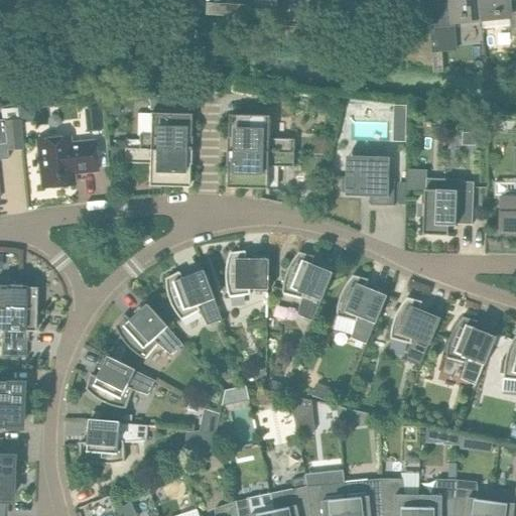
[(482,20),(479,0),(452,0),(453,3),(427,6),(430,32),(455,29),(455,23),(482,20)]
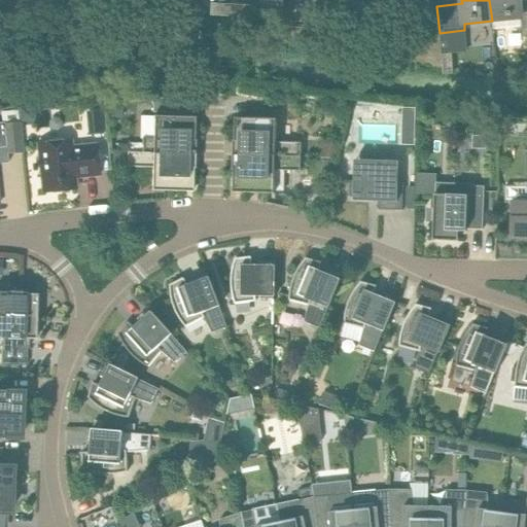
[(519,0),(489,0),(492,21),(519,19),(522,49),(526,48),(526,8),(520,9),(519,0)]
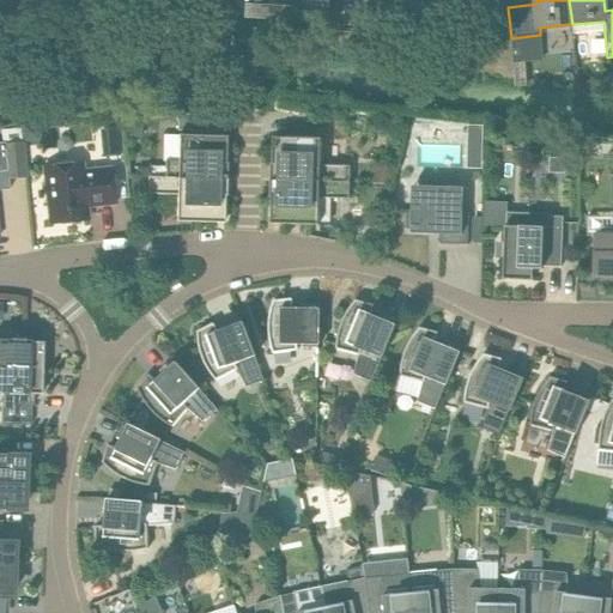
[(526,58),(514,59),(514,73),(515,82),(527,80),(527,78),(526,58)]
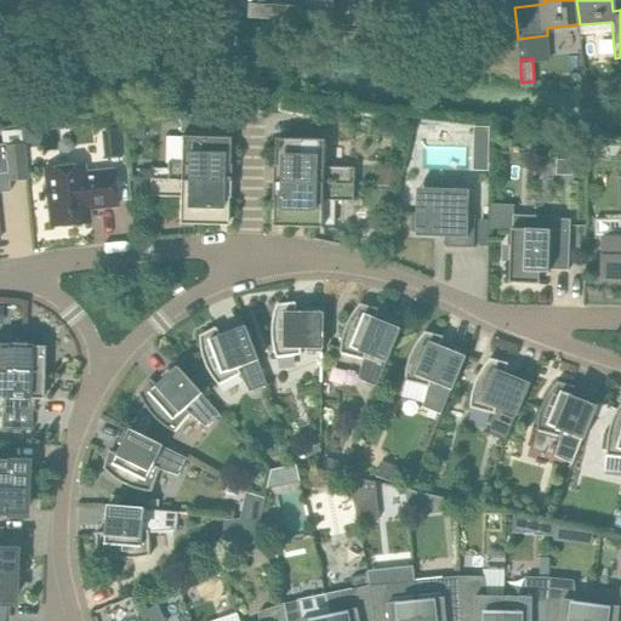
[(181,117),(181,131),(220,132),(220,118),(181,117)]
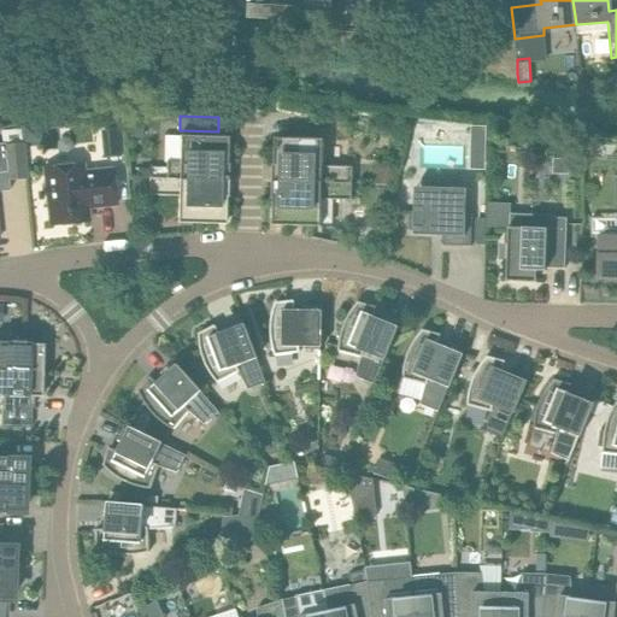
[(100,131),(104,160),(122,158),(118,130),(100,131)]
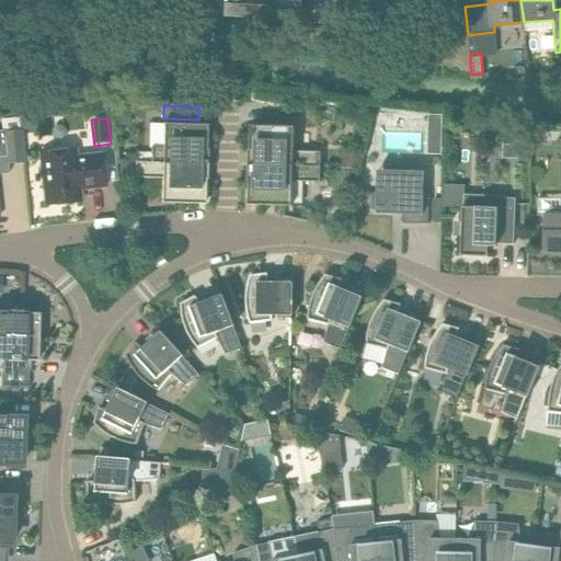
[(150,147),(150,161),(150,162),(187,163),(187,149),(206,150),(207,124),(163,123),(162,147),(150,147)]
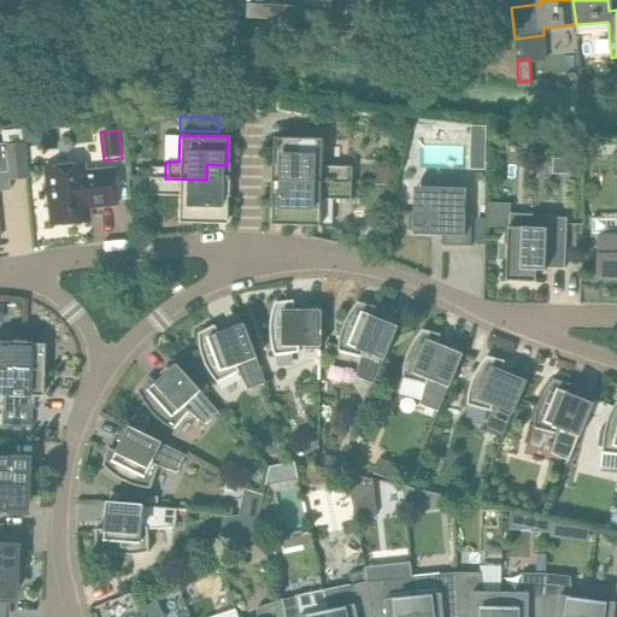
[(324,139),(276,137),(275,165),(295,166),(295,182),(352,183),(353,166),(323,165),(324,139)]
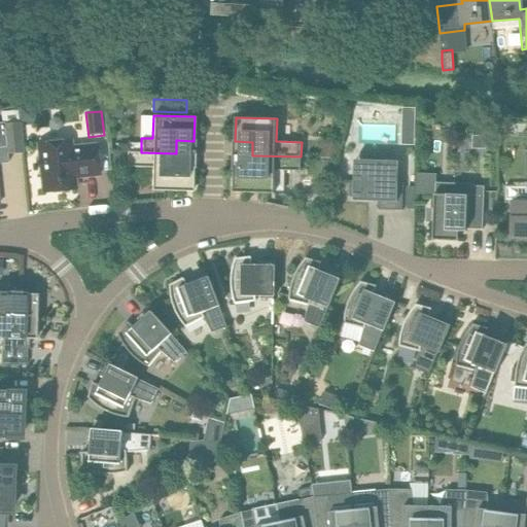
[(22,151),(19,123),(2,125),(5,153),(22,151)]
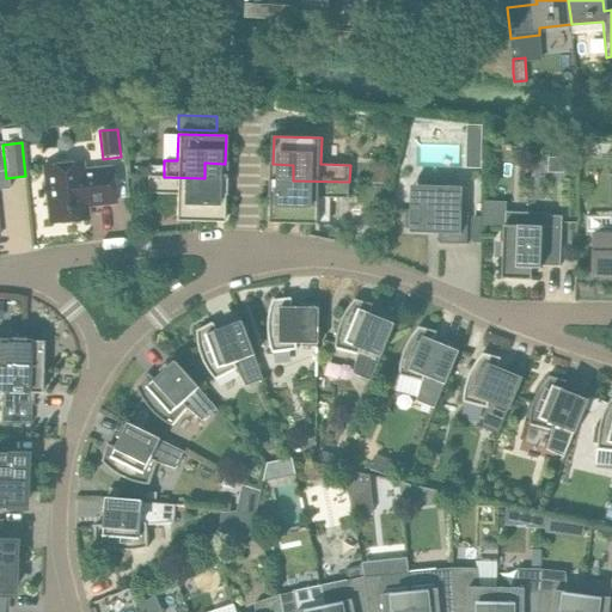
[(564,172),(564,158),(549,157),(549,172),(564,172)]
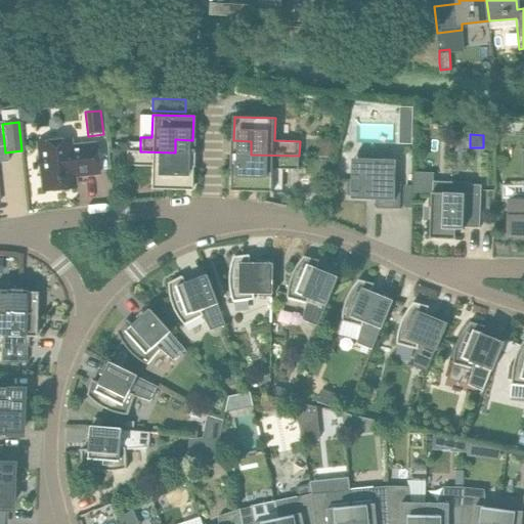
[(98,174),(96,154),(95,143),(72,145),(71,139),(37,143),(42,190),(76,187),(75,174),(82,173),(82,175),(98,174)]
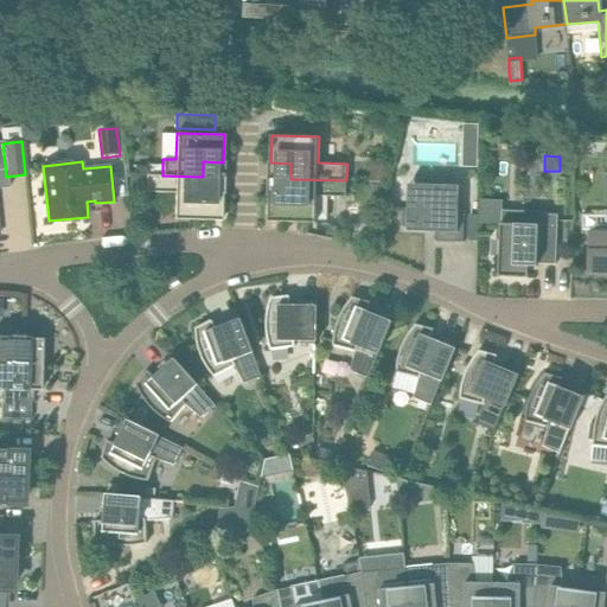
[(203,177),(223,177),(223,163),(203,161),(203,177)]
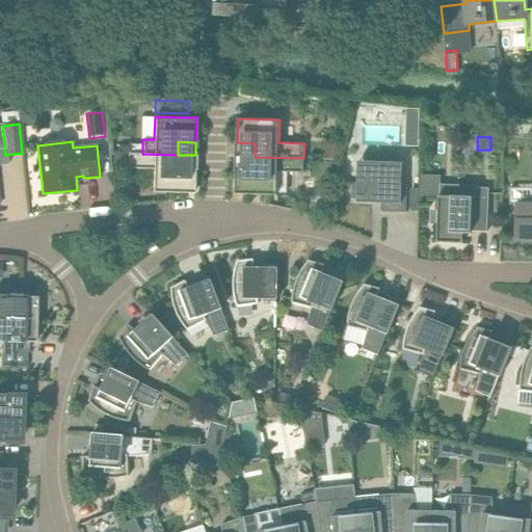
[(237,156),(255,157),(255,143),(237,142),(237,156)]
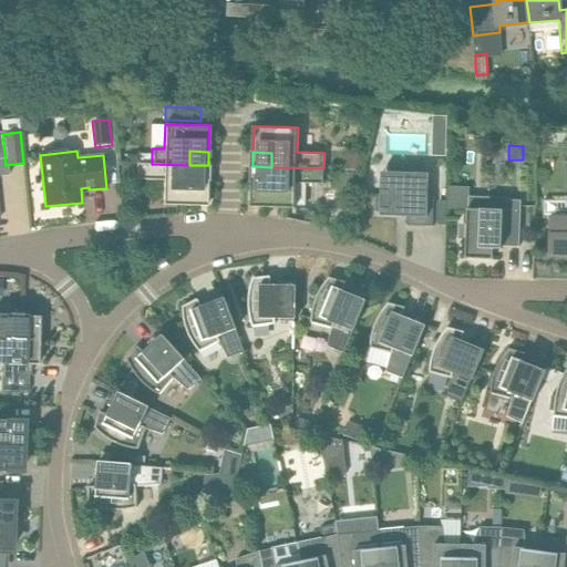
[(362,155),(348,155),(348,166),(362,166),(362,155)]
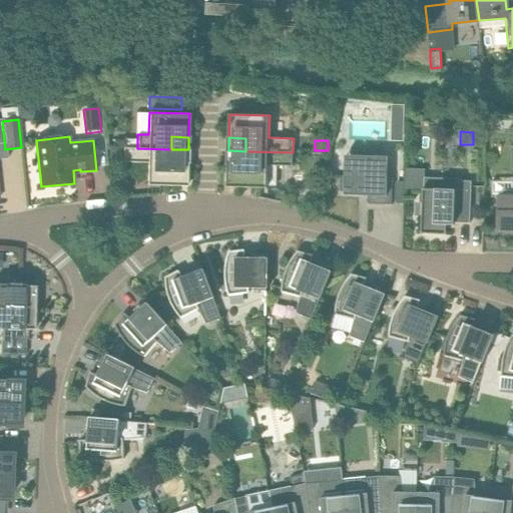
[(137,148),(137,147),(123,147),(123,162),(147,162),(147,185),(187,186),(187,162),(171,162),(171,149),(137,148)]
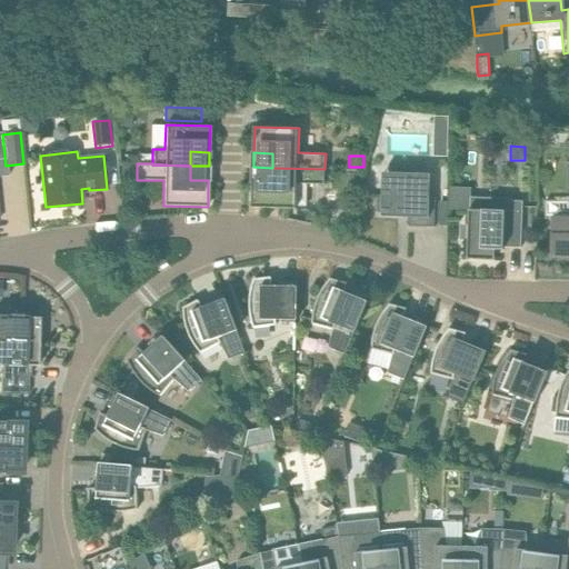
[(135,166),(121,166),(122,180),(136,180),(135,166)]
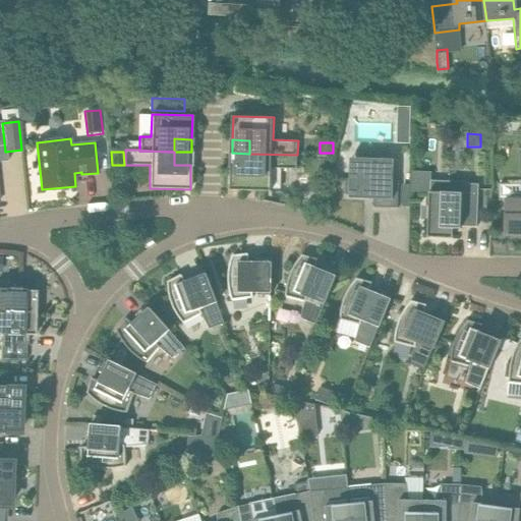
[(190,165),(191,152),(174,152),(174,165),(190,165)]
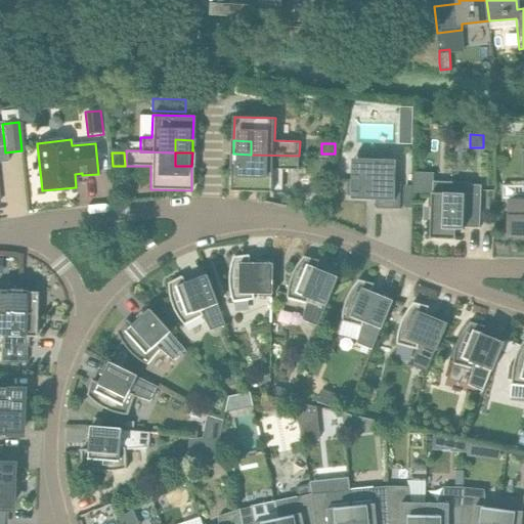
[(250,167),(251,155),(233,154),(232,167),(250,167)]
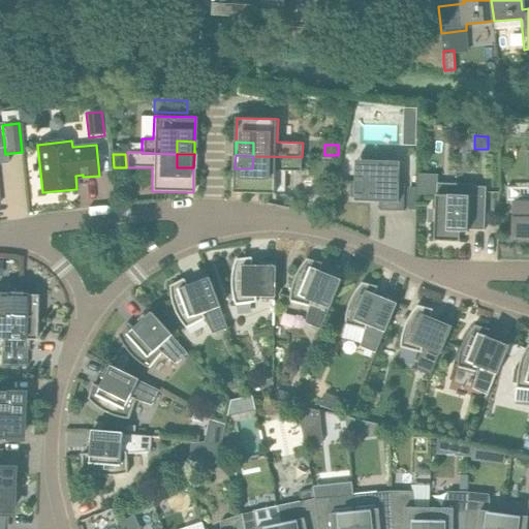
[(252,168),(235,168),(235,193),(276,194),(276,191),(285,191),(285,172),(302,172),(302,157),(253,156),(252,168)]
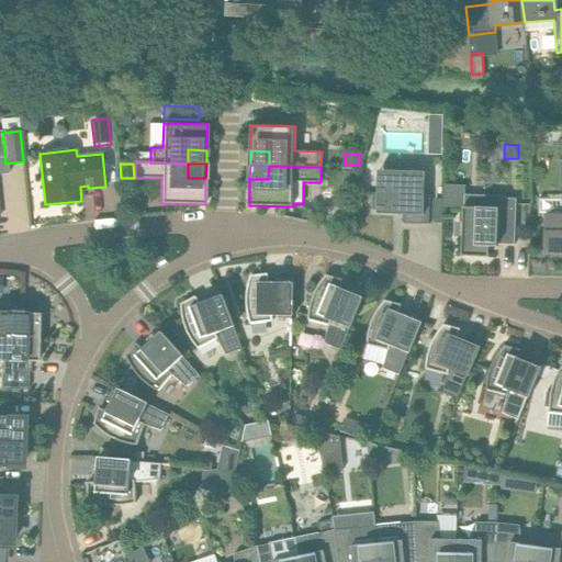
[(429,224),(430,202),(430,194),(422,194),(422,175),(381,173),(381,193),(374,192),(373,210),(404,211),(404,224),(429,224)]
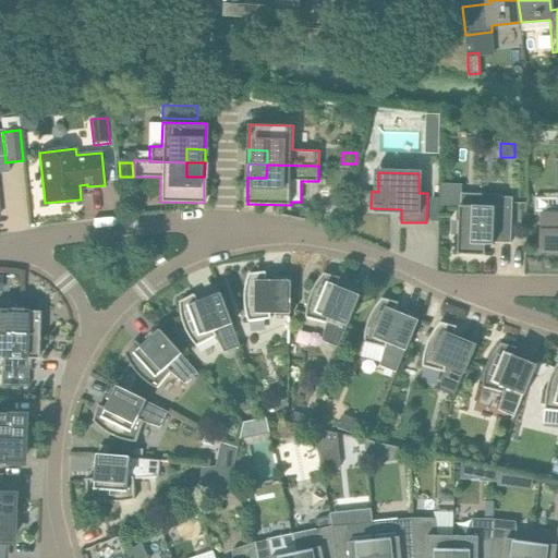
[(444,184),(443,206),(450,206),(453,206),(455,184),(453,184),(444,184)]
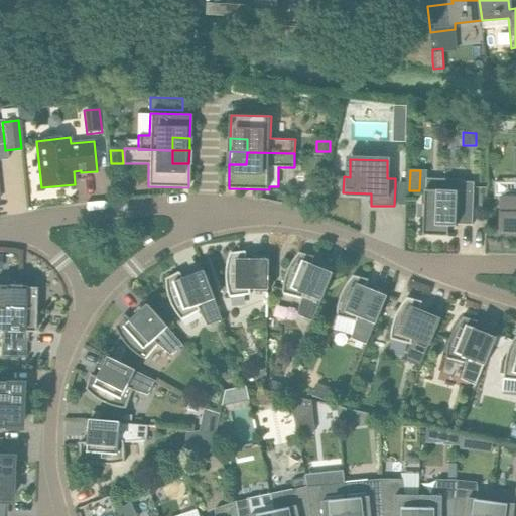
[(420,217),(424,218),(423,235),(449,236),(449,222),(456,222),(456,226),(457,226),(457,224),(473,225),(473,205),(474,182),(458,181),(457,184),(441,184),(440,190),(425,189),(425,205),(420,205),(420,217)]
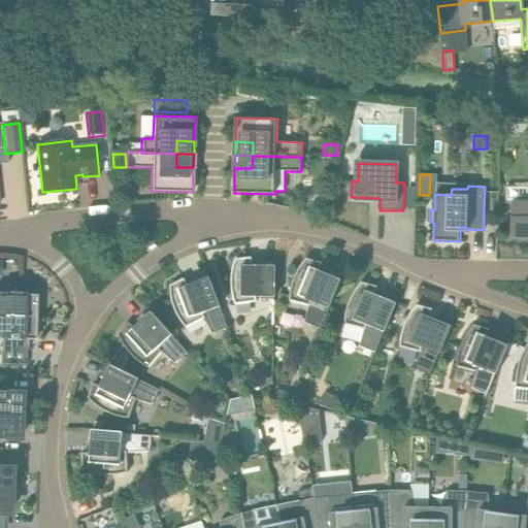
[(527,238),(527,201),(513,201),(512,238),(527,238)]
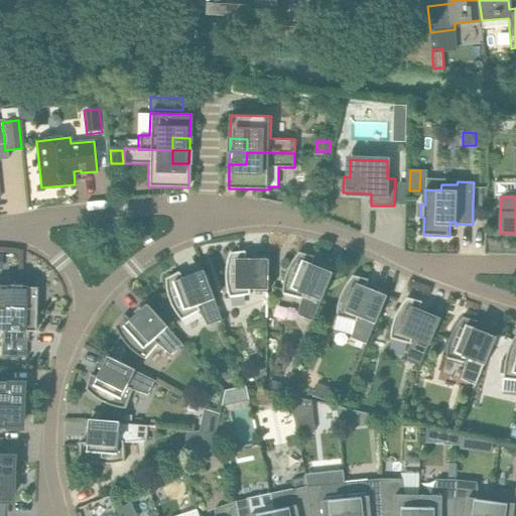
[(230,297),(251,294),(250,288),(255,288),(255,292),(268,292),(268,276),(268,256),(254,255),(254,262),(247,262),(246,251),(231,253),(228,264),(227,275),(227,286),(230,297)]
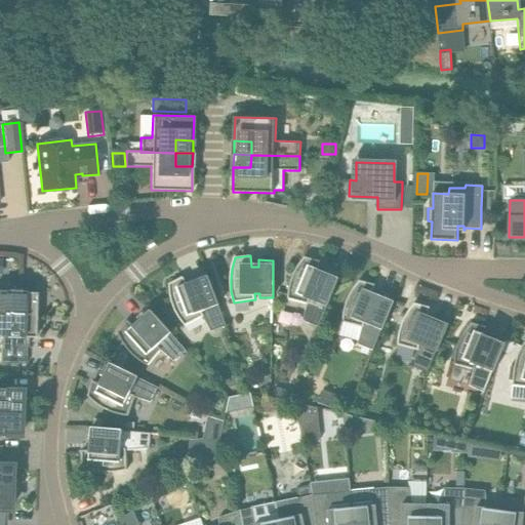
[(318,326),(332,292),(339,274),(327,268),(324,274),(318,271),(320,260),(305,257),(298,266),(293,276),(289,287),(288,298),(308,304),(304,321),(318,326)]
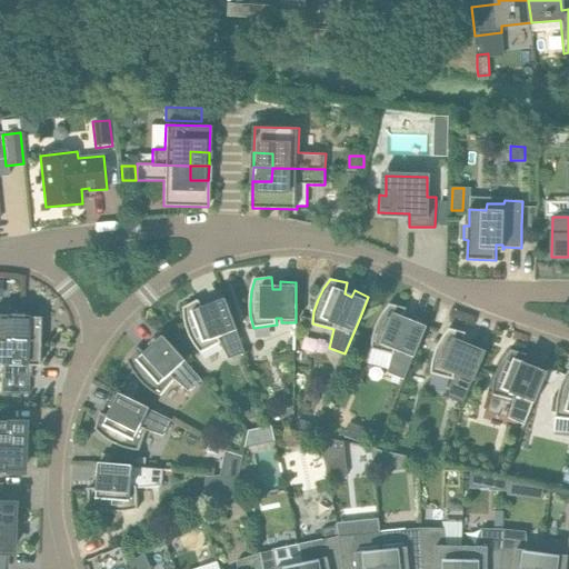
[(246,353),(231,316),(223,295),(209,300),(211,307),(203,310),(198,300),(183,308),(185,320),(188,331),(193,342),(201,352),(220,342),(229,359),(246,353)]
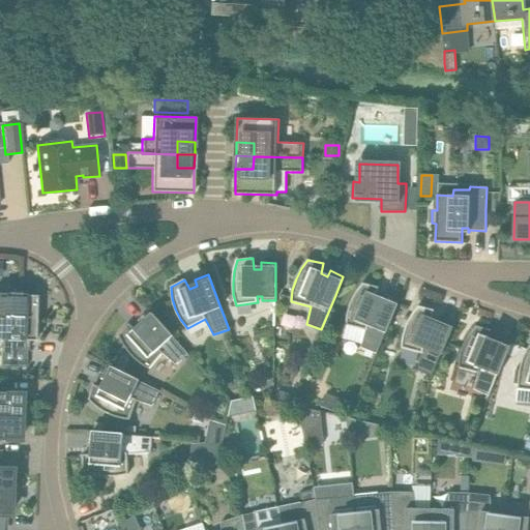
[(377,353),(390,319),(399,299),(385,294),(383,300),(376,297),(378,287),(363,284),(356,292),(351,302),(348,314),(346,325),(366,330),(361,347),(377,353)]
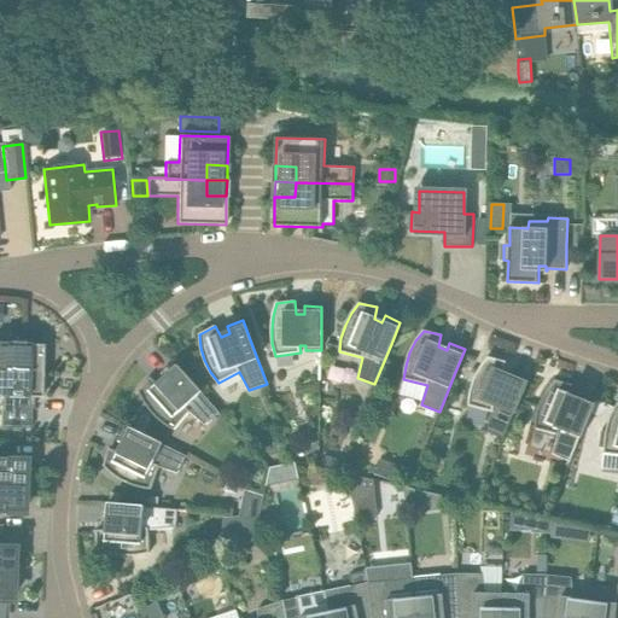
[(0,368),(42,371),(44,344),(24,343),(24,342),(11,342),(10,343),(0,342),(0,368)]
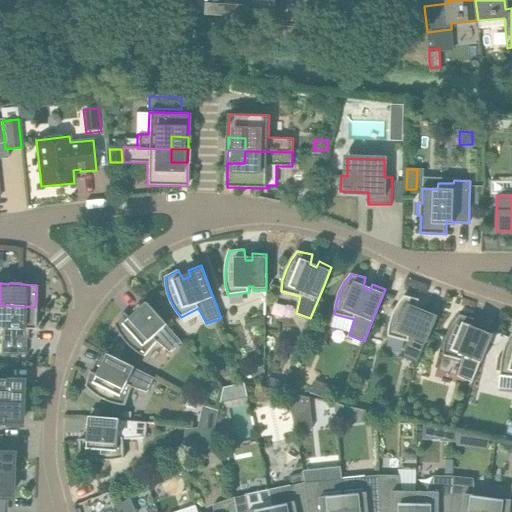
[(417,363),(431,330),(439,311),(426,306),(424,312),(417,309),(419,299),(405,296),(397,304),(392,314),(389,325),(388,336),(407,341),(403,358),(417,363)]
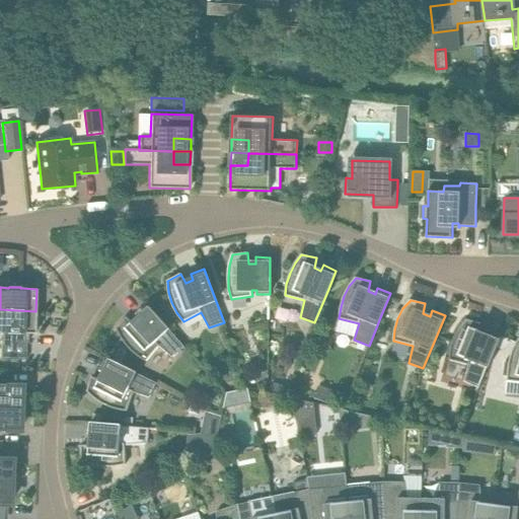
[(137,355),(146,361),(159,346),(172,357),(184,347),(159,319),(158,318),(150,308),(146,304),(136,313),(140,318),(134,323),(127,316),(117,328),(122,339),(129,348),(137,355)]
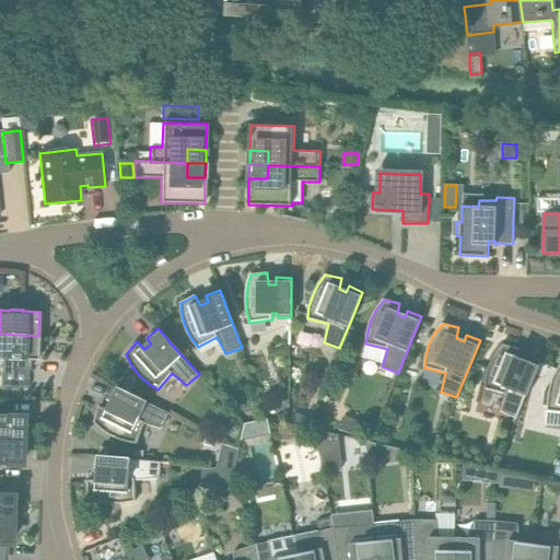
[(174,328),(162,333),(171,343),(178,340),(174,328)]
